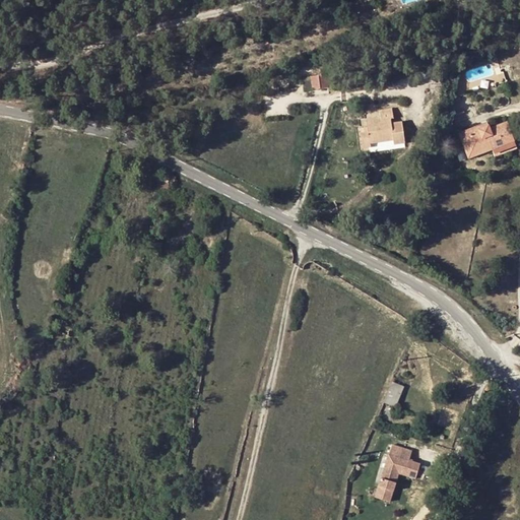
[(320,70),(320,77),(312,77),(312,90),(327,89),(326,70),(320,70)]
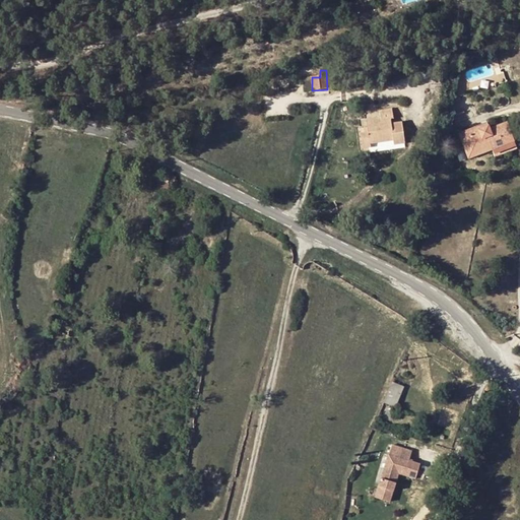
[(303,77),(304,90),(312,90),(312,77),(303,77)]
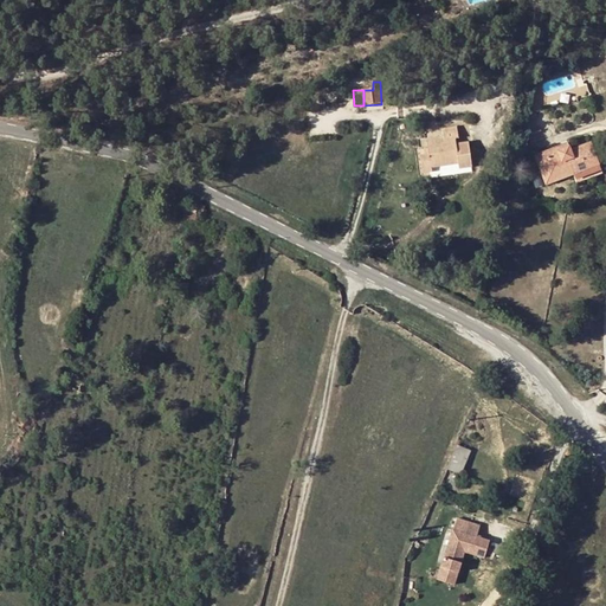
[(527,114),(524,124),(533,127),(535,116),(527,114)]
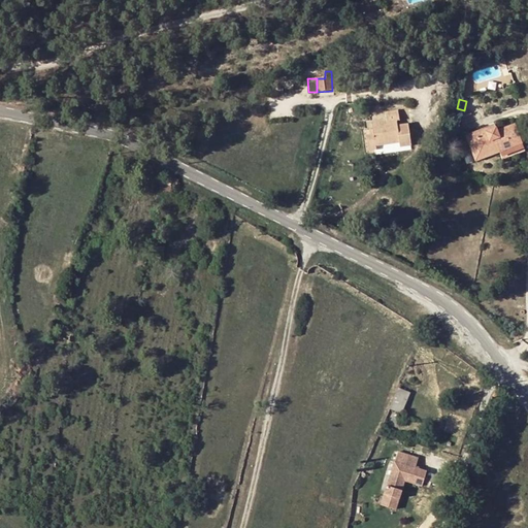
[(398,111),(385,113),(386,116),(387,122),(372,125),(372,131),(375,145),(399,142),(399,147),(408,146),(405,128),(397,129),(396,121),(399,121),(398,111)]
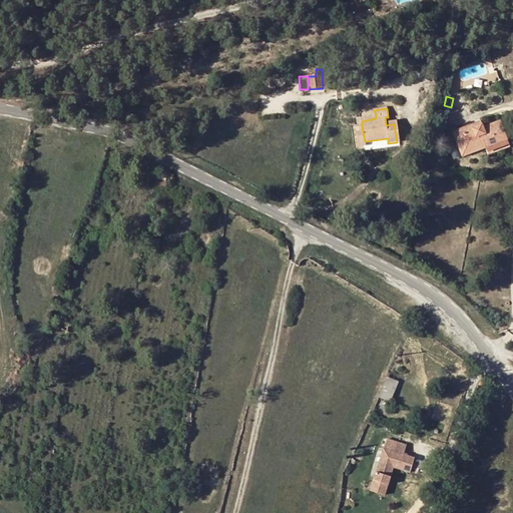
[(376,118),(375,112),(361,115),(362,121),(376,118)]
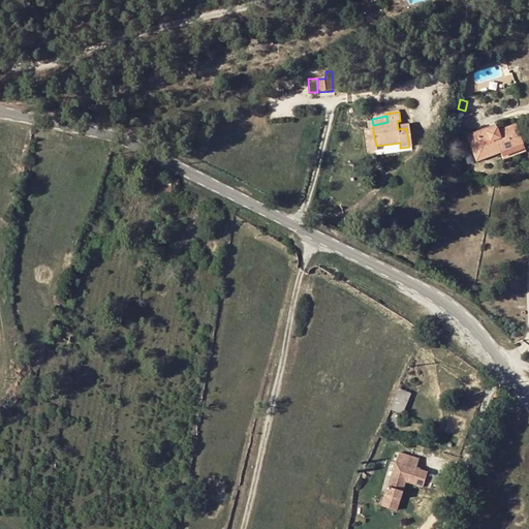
[(516,124),(498,131),(497,128),(486,133),(485,129),(466,136),(469,146),(475,144),(478,156),(499,149),(501,153),(523,145),(516,124)]
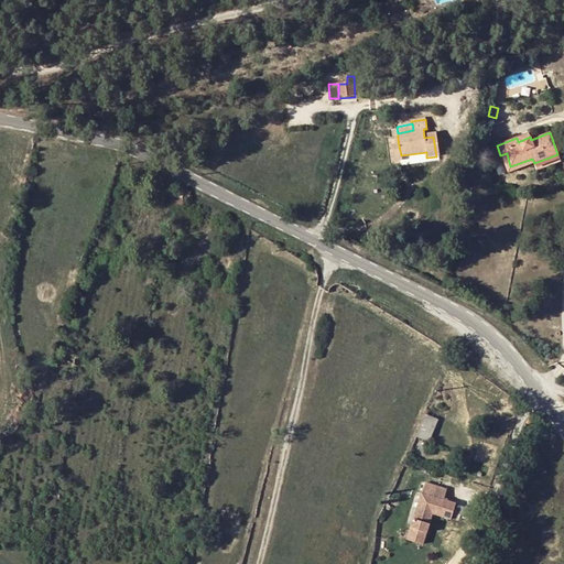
[(393,163),(402,162),(401,155),(398,140),(390,140),(393,163)]
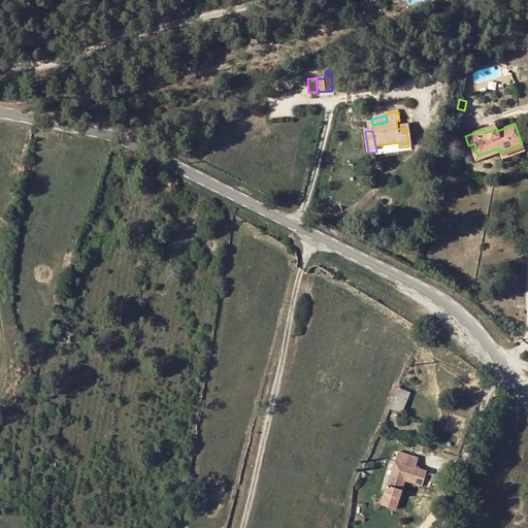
[(477,156),(474,143),(468,145),(474,162),(499,154),(500,153),(498,149),(477,156)]
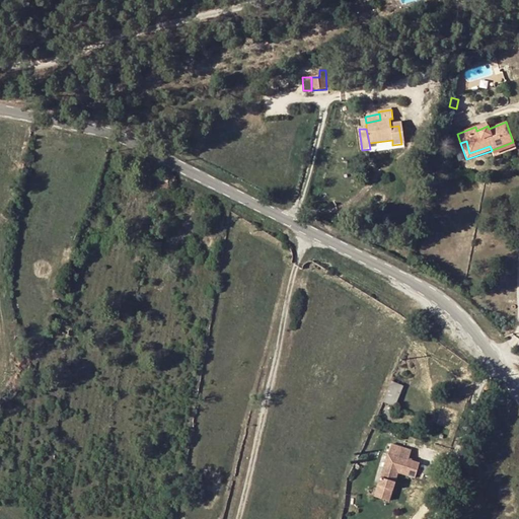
[(492,150),(491,151),(493,154),(515,146),(513,142),(492,150)]
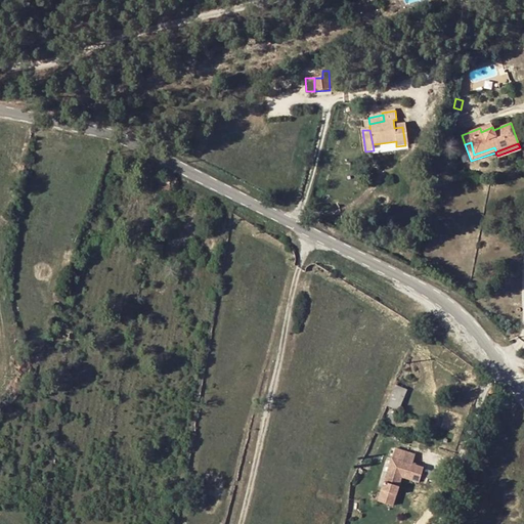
[(161,176),(160,185),(169,186),(170,177),(161,176)]
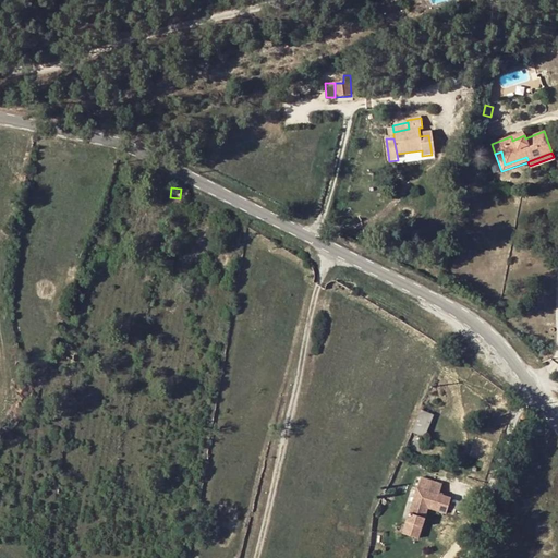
[(73,364),(77,356),(65,350),(61,358),(73,364)]
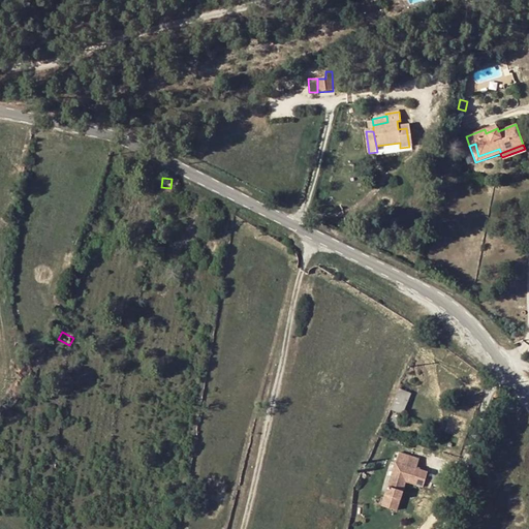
[(410,396),(398,390),(389,411),(402,416),(410,396)]
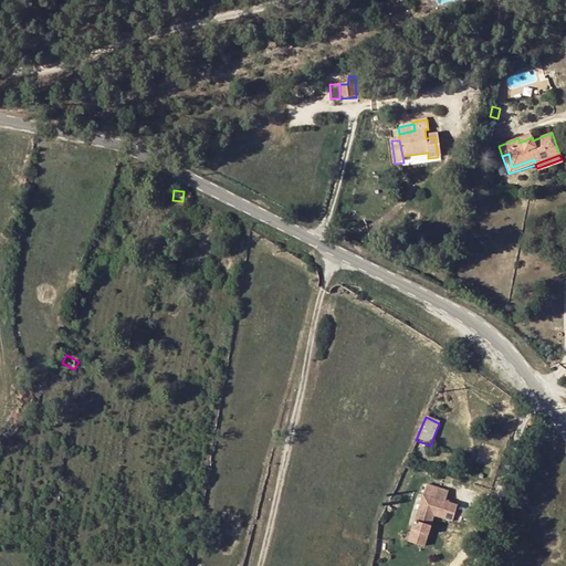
[(540,420),(534,417),(526,429),(532,433),(540,420)]
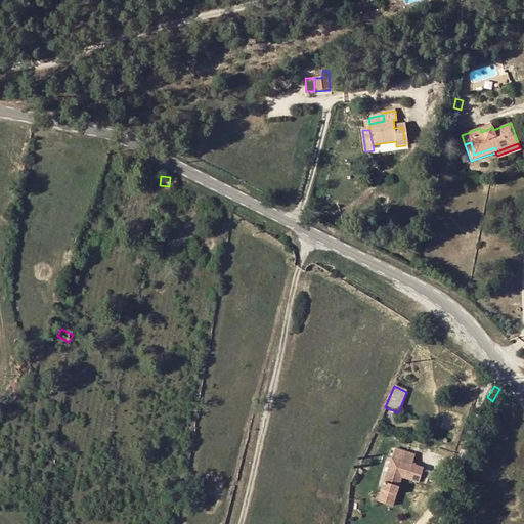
[(397,485),(415,489),(419,475),(406,472),(409,462),(388,456),(376,511),(390,514),(397,485)]
